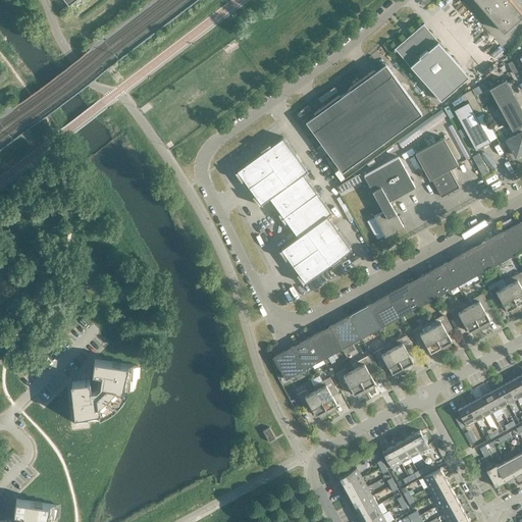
[(476,0),(504,32),(521,14),(521,12),(511,0),(476,0)]
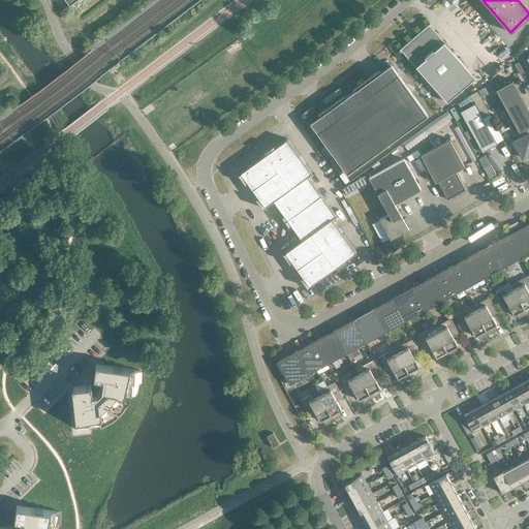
[(430,23),(417,33),(418,33),(411,39),(410,39),(399,49),(400,50),(401,50),(425,78),(426,78),(446,102),(447,101),(446,100),(473,78),(474,79),(475,78),(454,53),(430,24),(431,24),(430,23)]
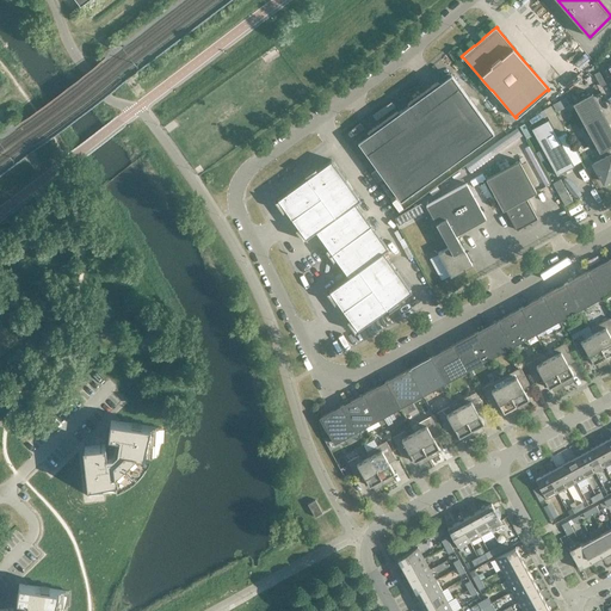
[(494,133),(451,74),(440,81),(438,78),(407,100),(409,104),(399,111),(396,109),(365,130),(368,134),(358,142),(400,201),(494,133)]
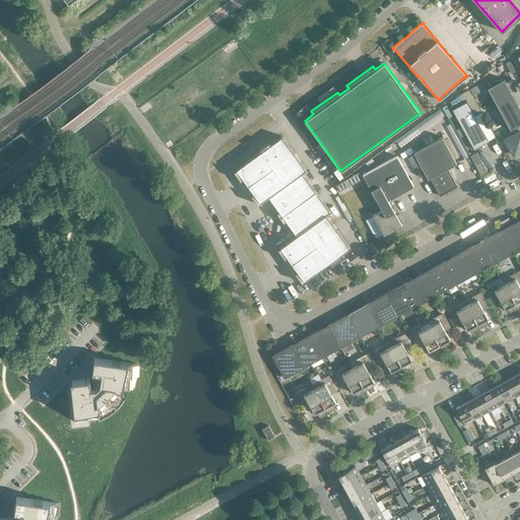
[(511,129),(517,125),(519,123),(519,108),(504,78),(488,87),(510,129),(511,129)]
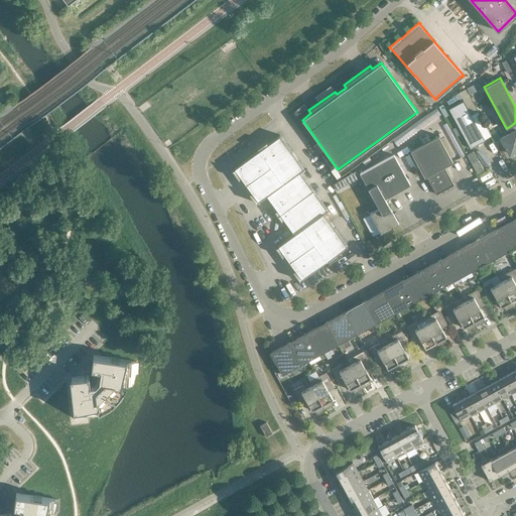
[(458,94),(447,101),(450,105),(461,98),(458,94)]
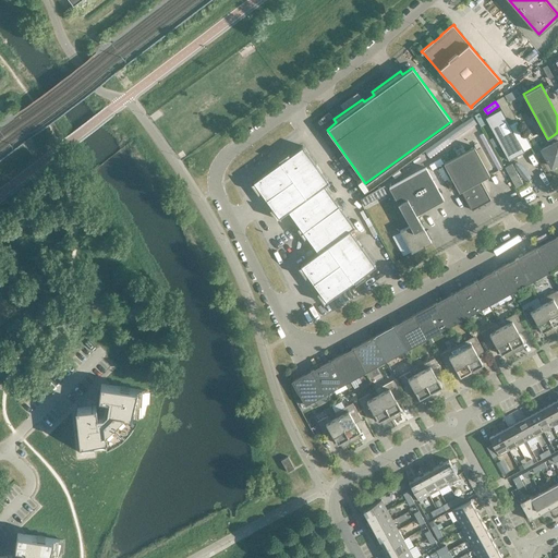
[(508,105),(504,107),(510,120),(516,117),(508,105)]
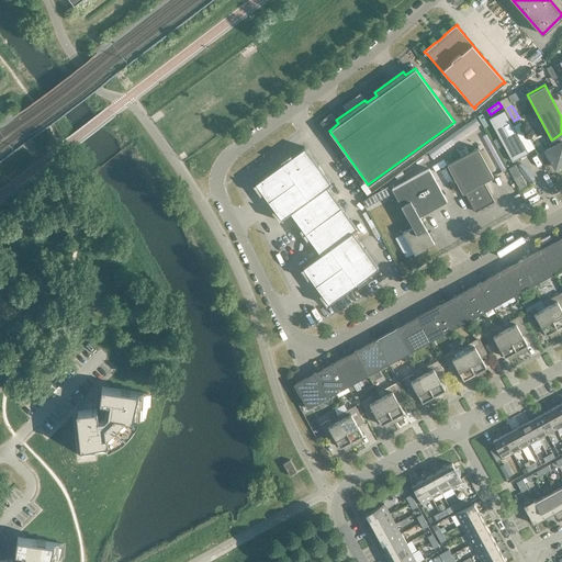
[(504,110),(489,119),(512,161),(528,153),(504,110)]
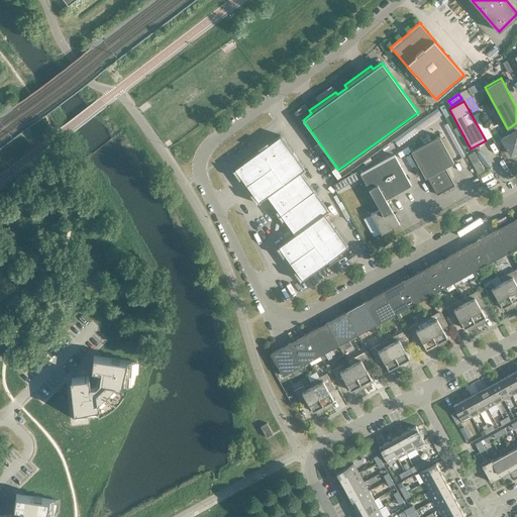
[(444,104),(440,107),(445,117),(450,115),(444,104)]
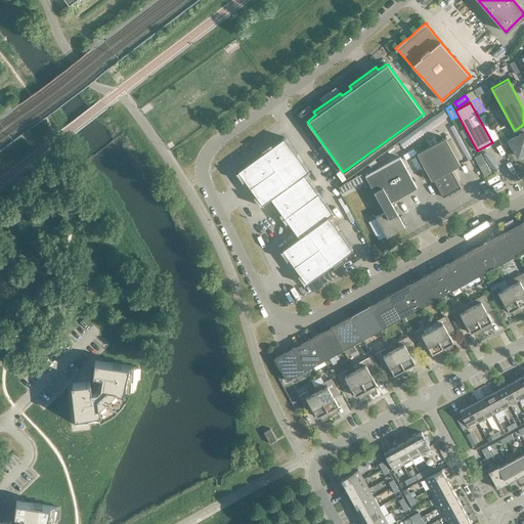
[(523,130),(521,126),(515,130),(517,135),(509,140),(518,157),(523,153),(523,130)]
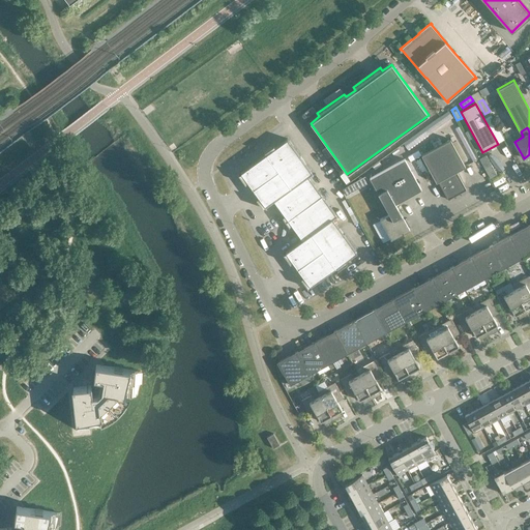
[(267,153),(280,171),(292,187),(307,176),(312,173),(288,139),(274,148),(273,146),(274,145),(264,151),(265,152),(266,151),(267,153)]
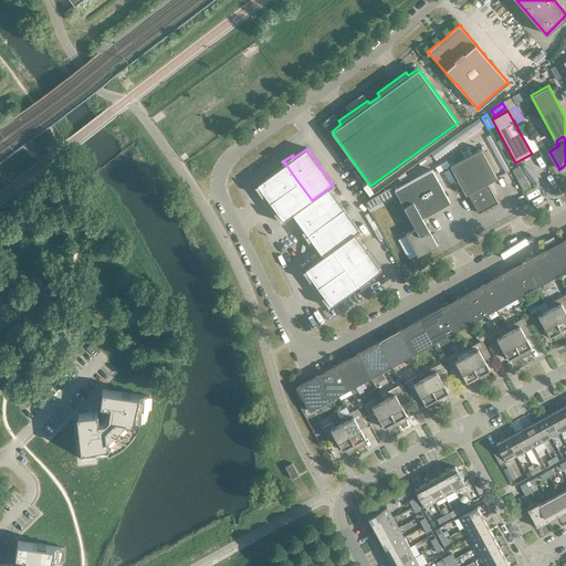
[(496,178),(481,148),(450,166),(465,195),(468,194),(479,212),(498,202),(488,182),(496,178)]
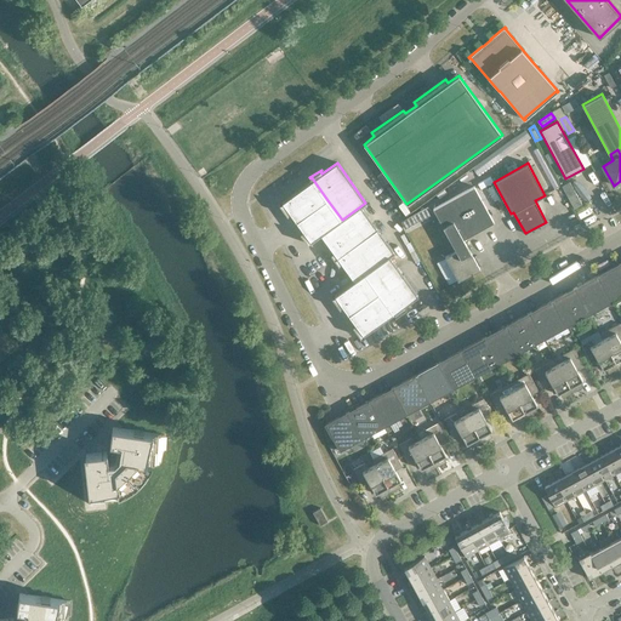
[(328,200),(313,180),(281,201),(283,203),(280,205),(280,204),(279,204),(288,215),(288,214),(289,212),(296,222),(328,200)]
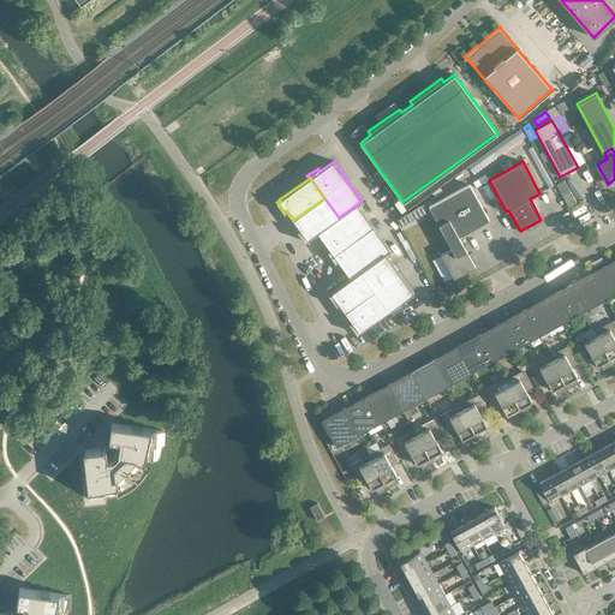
[(566,180),(557,185),(569,207),(578,202),(566,180)]
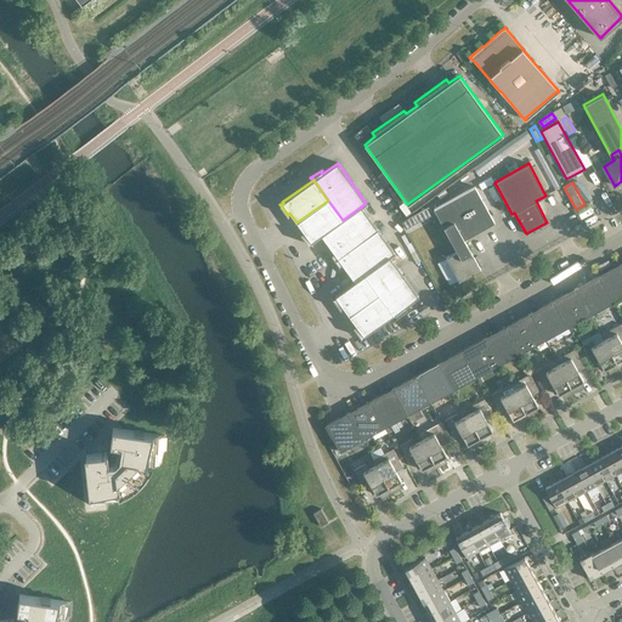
[(434,209),(453,244),(464,239),(495,222),(475,186),(434,209)]
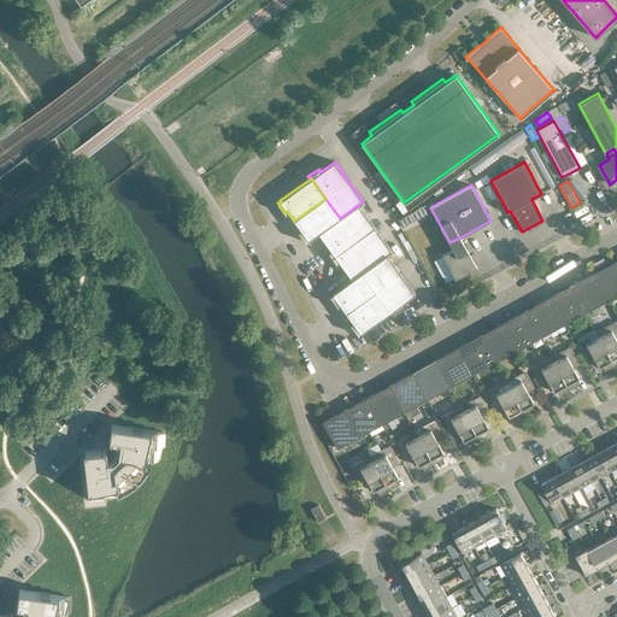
[(340,218),(325,199),(294,221),(301,230),(299,231),(299,230),(298,231),(306,242),(307,242),(306,241),(309,239),(309,240),(318,233),(340,218)]
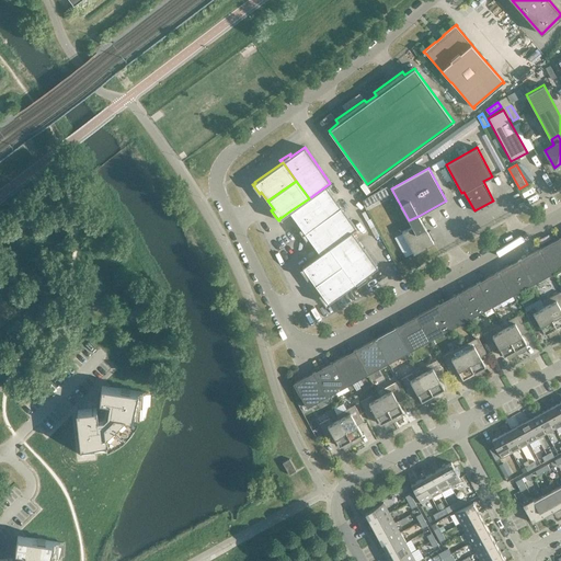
[(341,206),(325,186),(309,198),(289,212),(301,229),(300,230),(299,229),(299,230),(302,235),(341,206)]
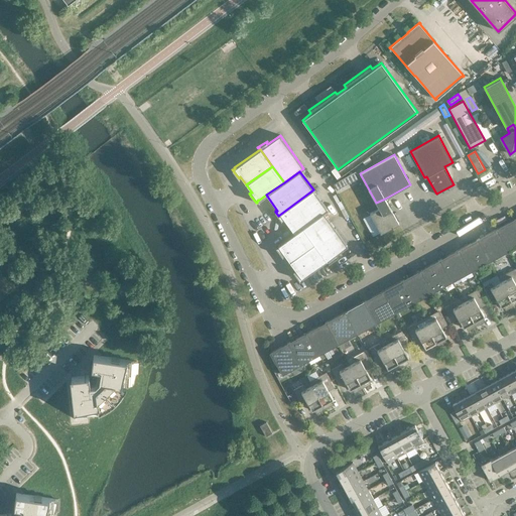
[(359,177),(356,171),(334,183),(337,189),(359,177)]
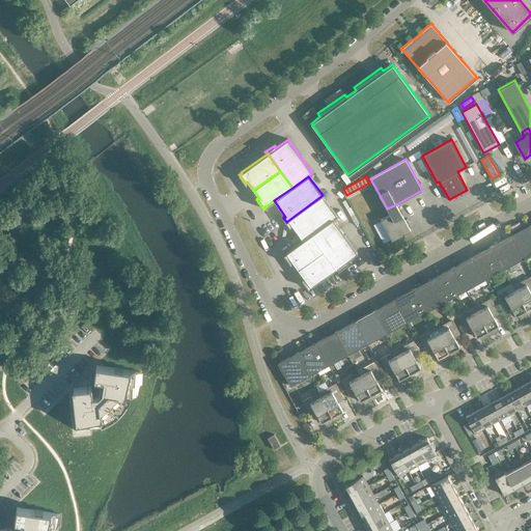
[(337,216),(323,195),(286,222),(289,226),(289,225),(291,224),(303,240),(337,216)]
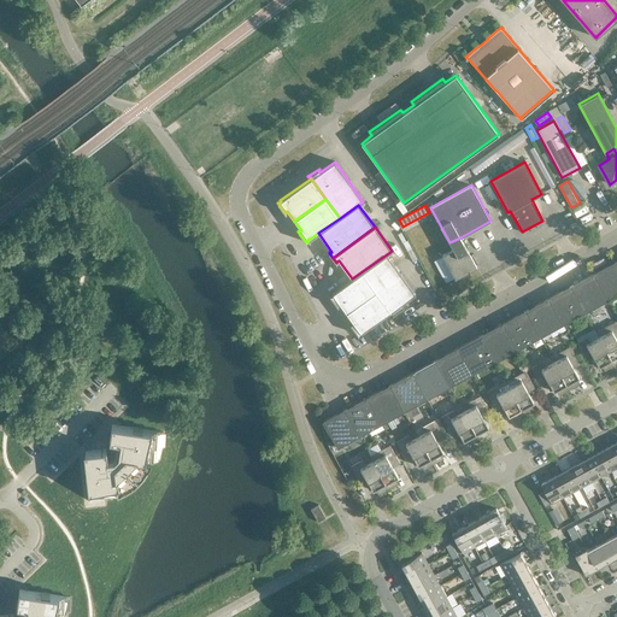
[(470,256),(460,238),(450,242),(453,250),(442,256),(456,278),(477,268),(470,256)]
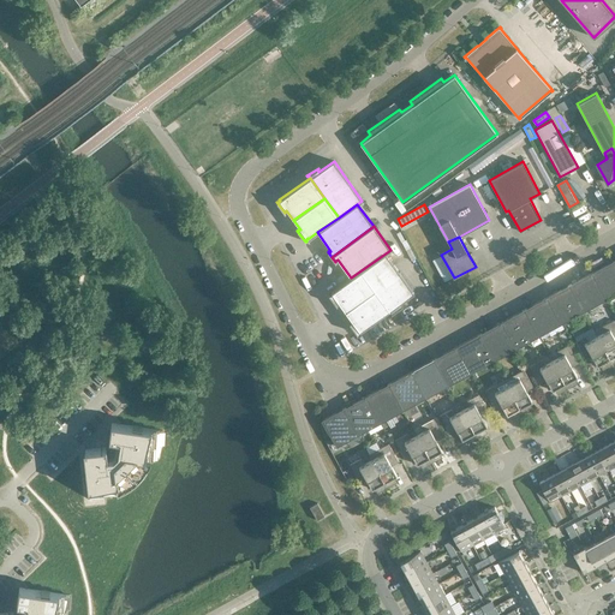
[(390,250),(351,278),(332,292),(332,293),(330,294),(329,293),(328,294),(336,305),(338,305),(336,304),(339,302),(345,311),(372,291),(399,272),(386,254),(390,250)]
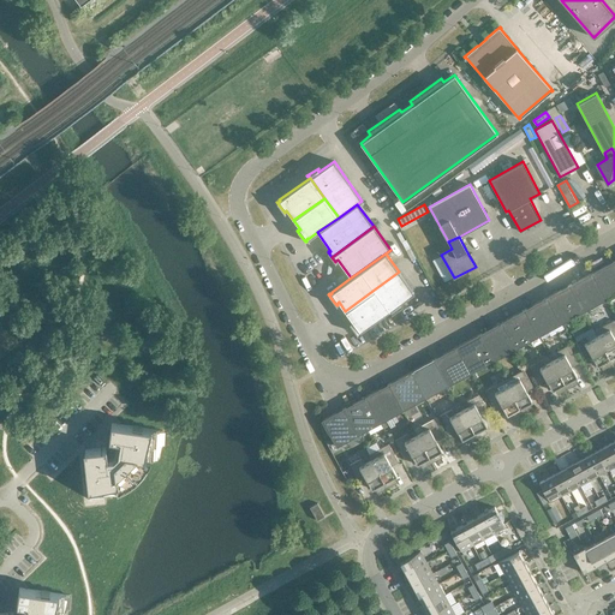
[(614,293),(614,261),(592,273),(607,299),(614,293)]
